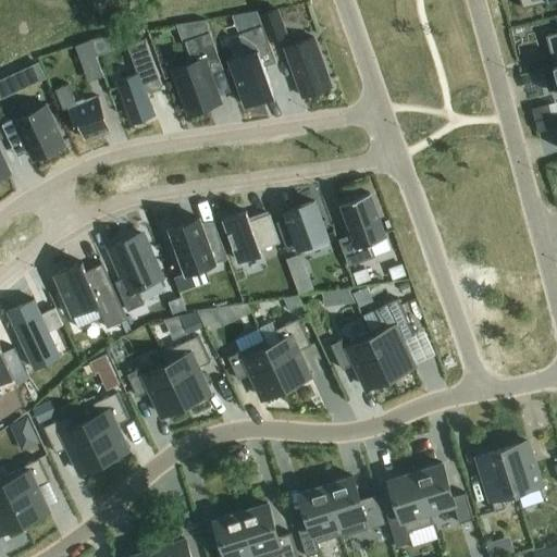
[(519,0),(522,10),(556,0),(519,0)]
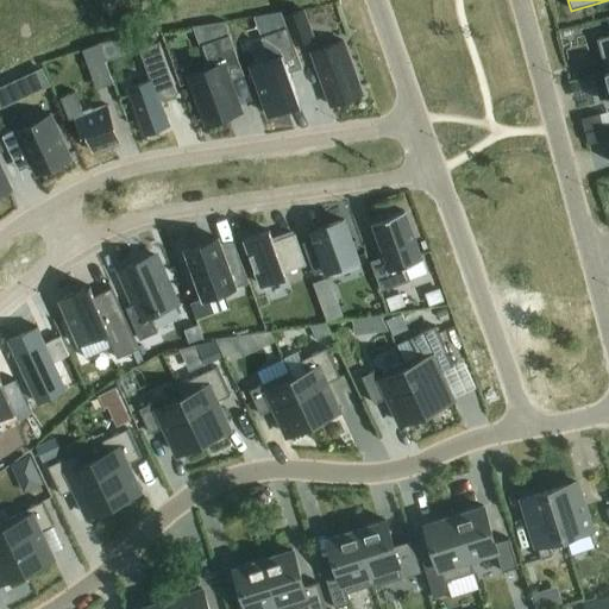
[(303,10),(286,16),(296,46),(314,41),(303,10)]
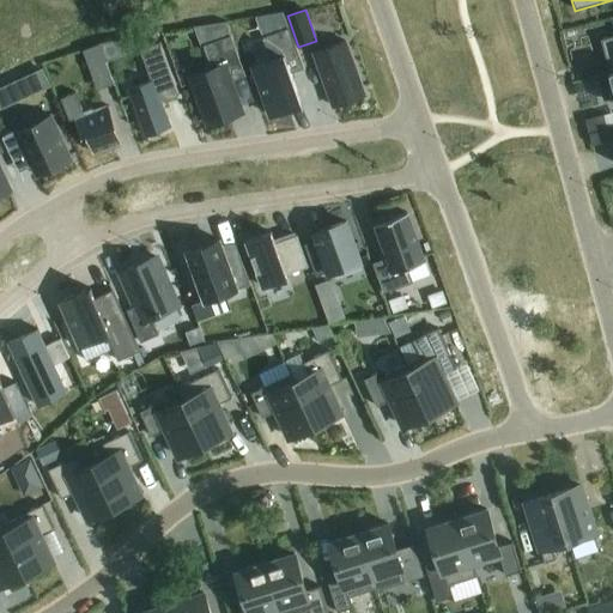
[(271,59),(252,66),(271,116),(302,104),(290,73),(303,68),(287,29),(262,38),(271,59)]
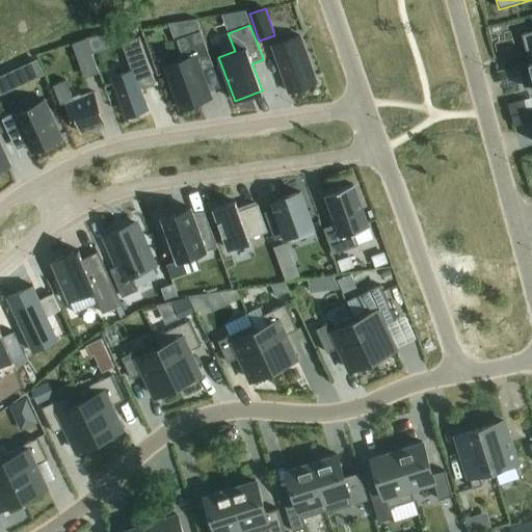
[(175,41),(182,60),(164,67),(180,109),(211,98),(201,71),(213,67),(207,51),(201,31),(175,41)]
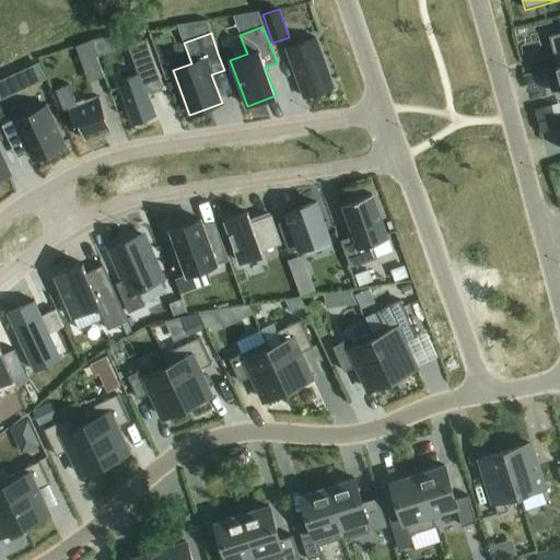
[(559,33),(548,37),(556,68),(559,67),(559,33)]
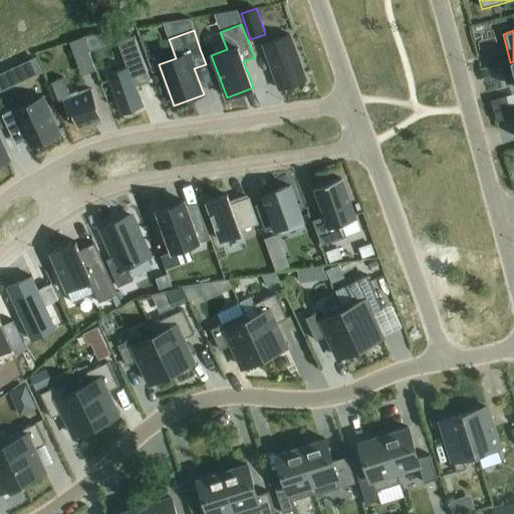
[(288,35),(262,45),(279,90),(305,80),(288,35)]
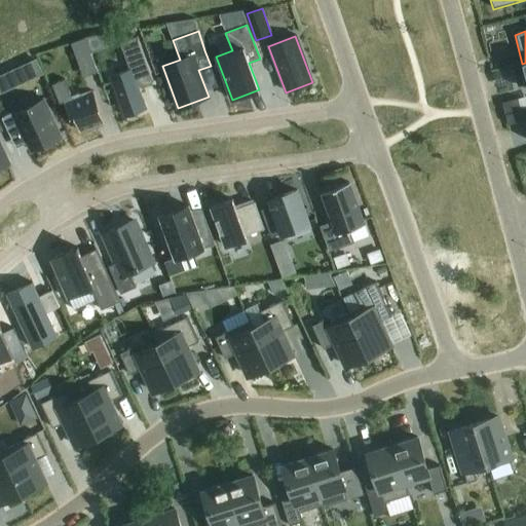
[(98,37),(85,39),(90,53),(103,49),(98,37)]
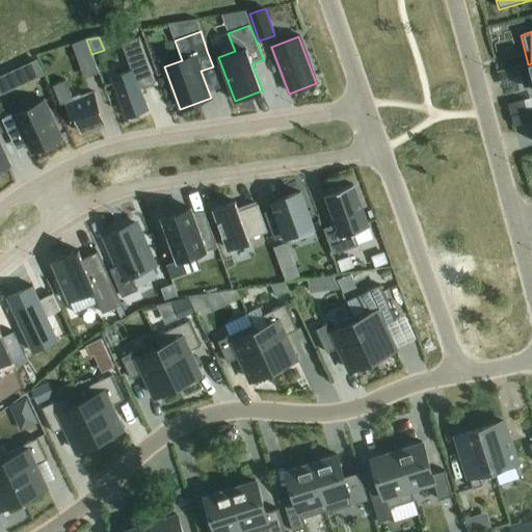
[(131,71),(111,78),(126,118),(149,110),(140,88),(155,83),(138,37),(122,44),(131,71)]
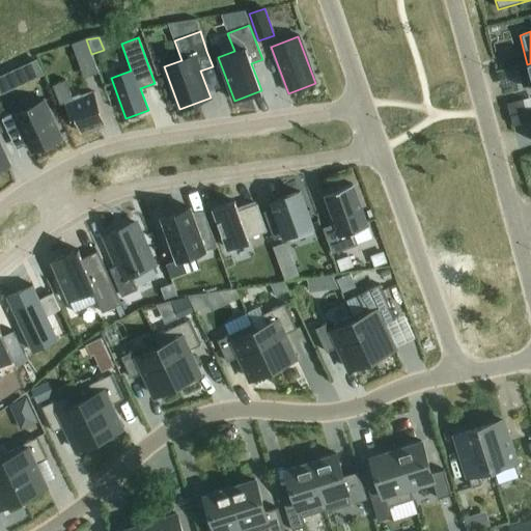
[(86,39),(72,45),(77,59),(91,54),(86,39)]
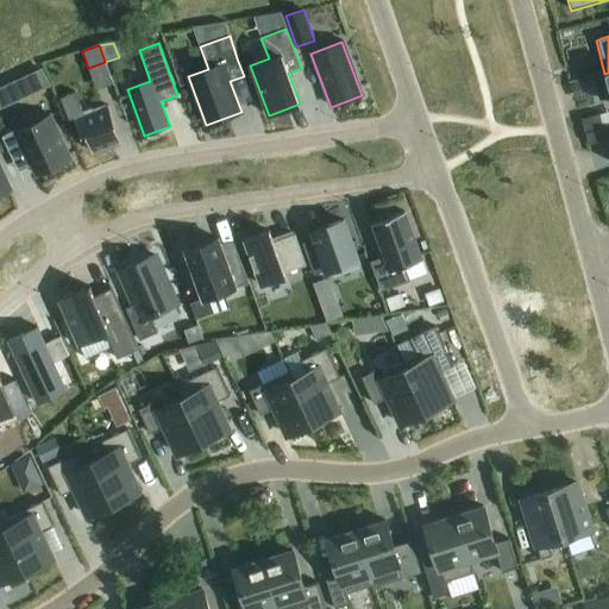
[(42,69),(20,79),(29,96),(50,86),(42,69)]
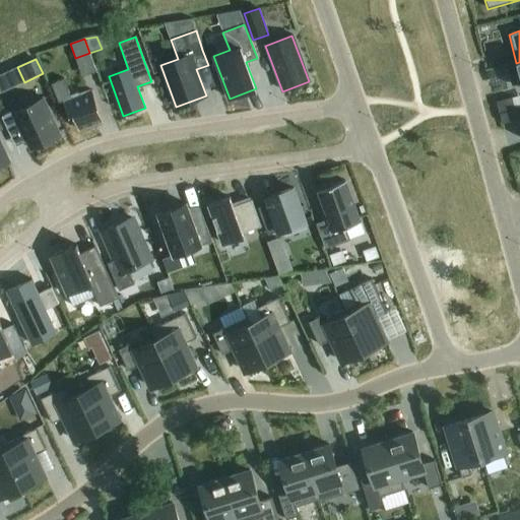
[(64,78),(52,83),(59,103),(63,101),(69,116),(73,115),(79,130),(104,121),(92,90),(78,95),(78,96),(79,99),(70,102),(69,99),(68,95),(70,94),(64,78)]
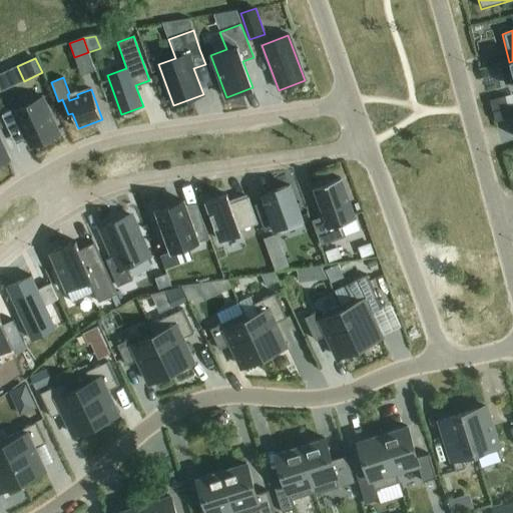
[(14,110),(30,147),(60,134),(43,97),(14,110)]
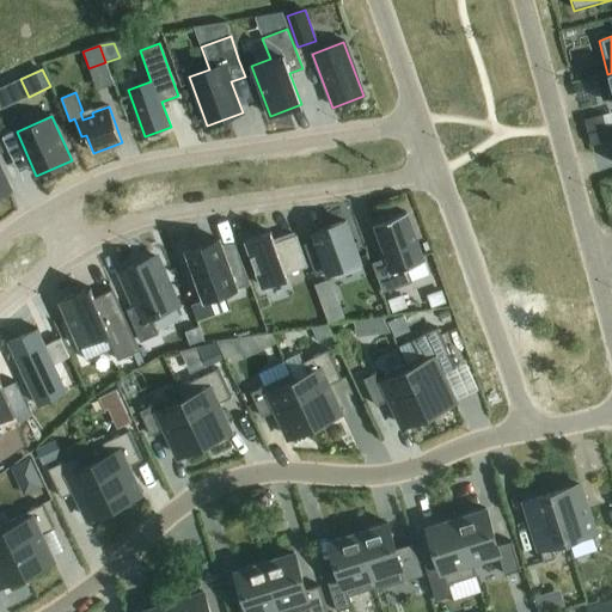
[(603,116),(585,121),(588,132),(606,127),(603,116)]
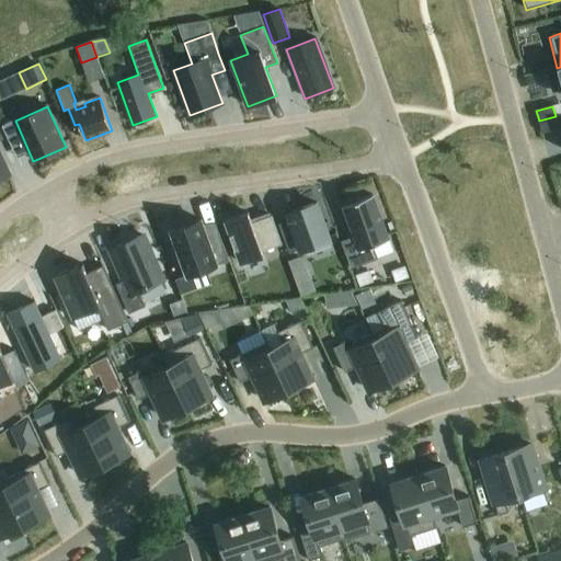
[(560,117),(539,124),(542,134),(560,128),(560,117)]
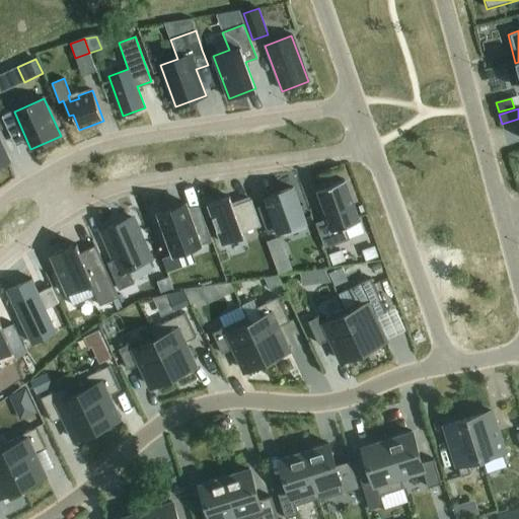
[(326,219),(317,222),(325,246),(348,238),(344,227),(358,222),(345,182),(334,187),(329,184),(322,188),(320,191),(317,192),(326,219)]
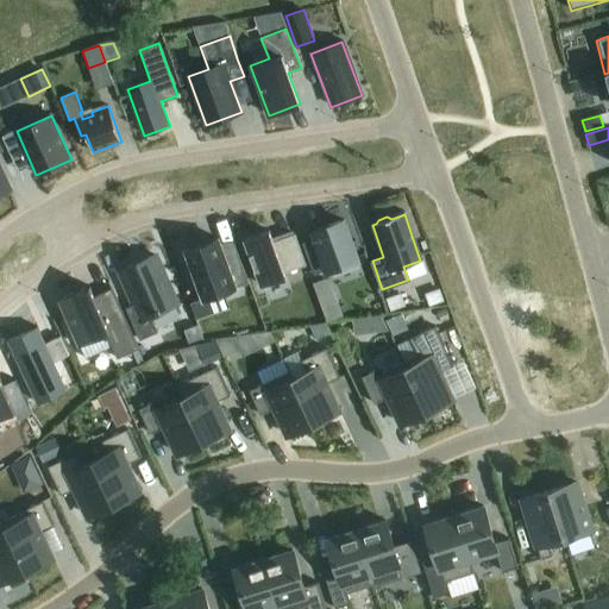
[(315,242),(303,246),(313,276),(326,271),(326,272),(358,262),(343,220),(312,231),(315,242)]
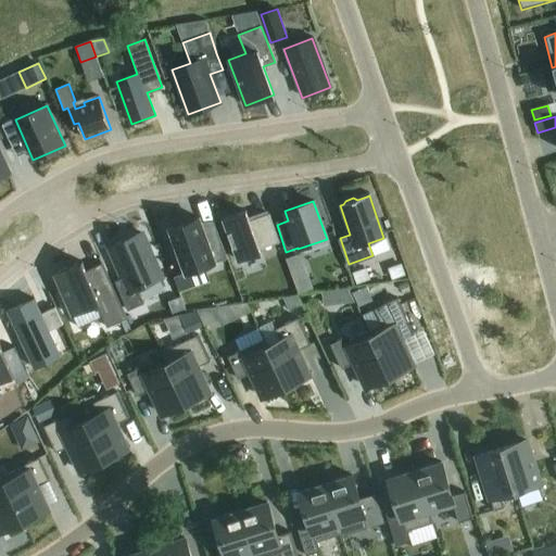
[(245,211),(223,219),(238,261),(261,252),(260,250),(279,242),(280,242),(269,214),(249,222),(245,211)]
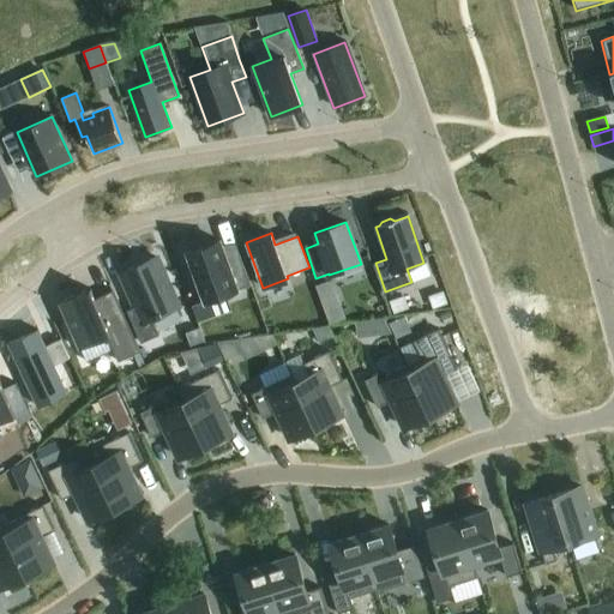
[(220,241),(187,253),(205,301),(250,286),(239,254),(226,259),(220,241)]
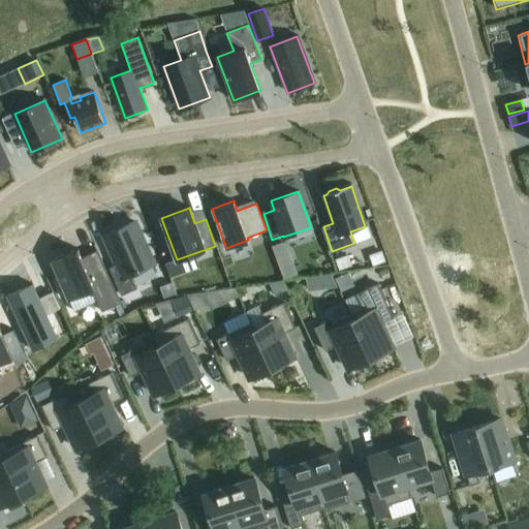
[(137,223),(107,235),(119,266),(112,269),(122,298),(138,290),(132,275),(155,267),(137,223)]
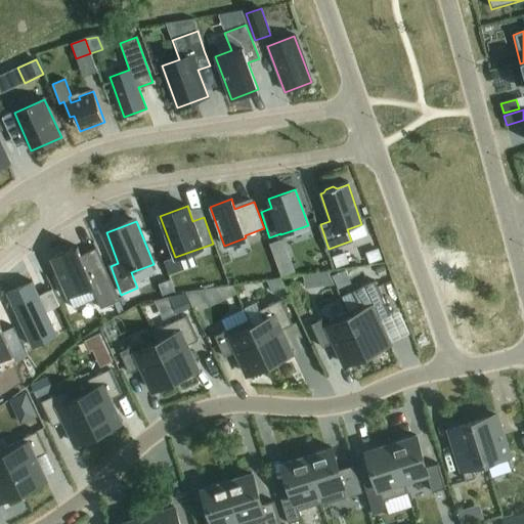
[(287,255),(282,245),(270,249),(274,260),(287,255)]
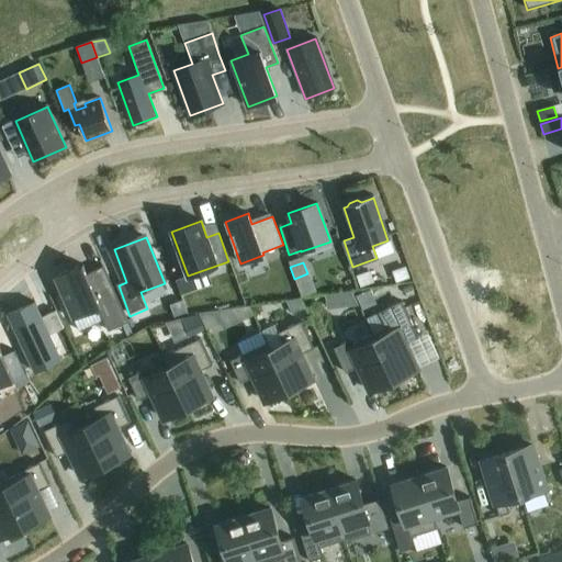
[(55,277),(72,319),(98,308),(108,330),(128,322),(105,270),(103,267),(104,270),(88,277),(83,265),(82,265),(55,277)]
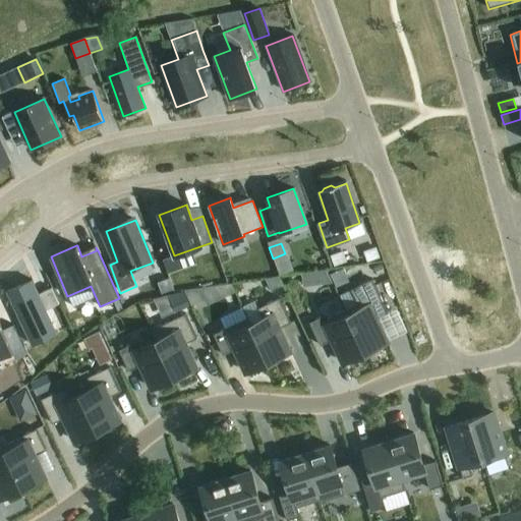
[(363,252),(367,263),(380,258),(377,247),(363,252)]
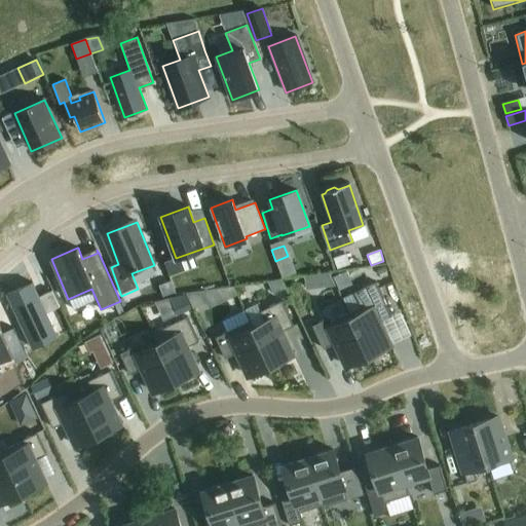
[(335,287),(329,273),(322,274),(324,288),(335,287)]
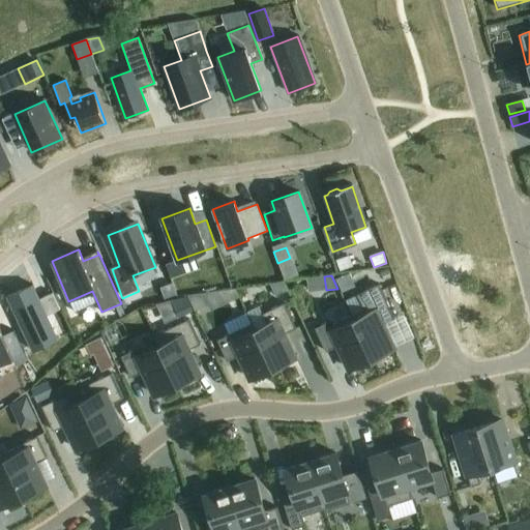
[(162,287),(166,298),(177,294),(173,283),(162,287)]
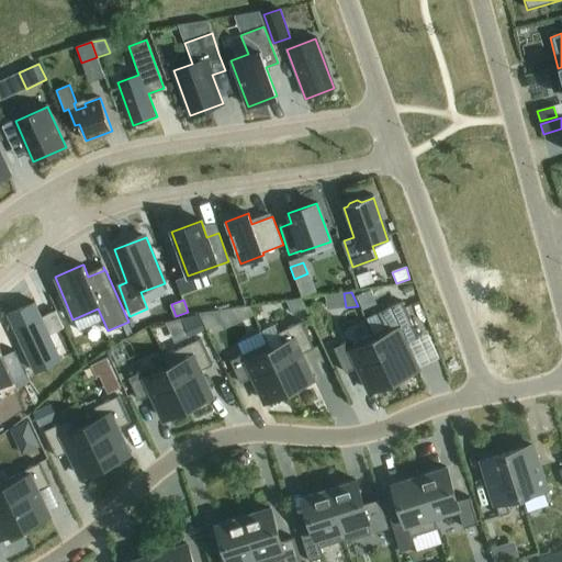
[(292,314),(304,308),(300,300),(287,301),(292,314)]
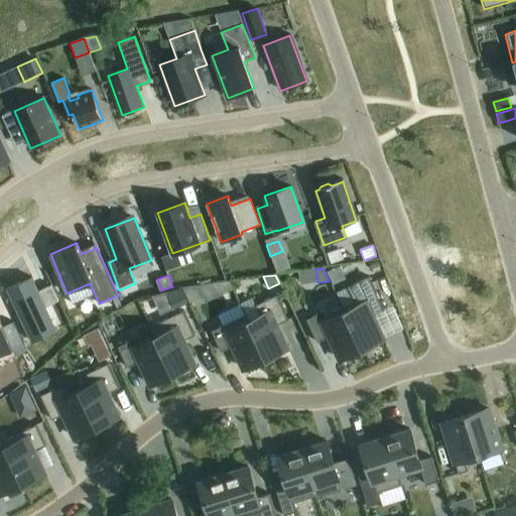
[(355,305),(344,310),(362,349),(383,339),(373,315),(383,311),(377,299),(368,279),(348,289),(355,305)]
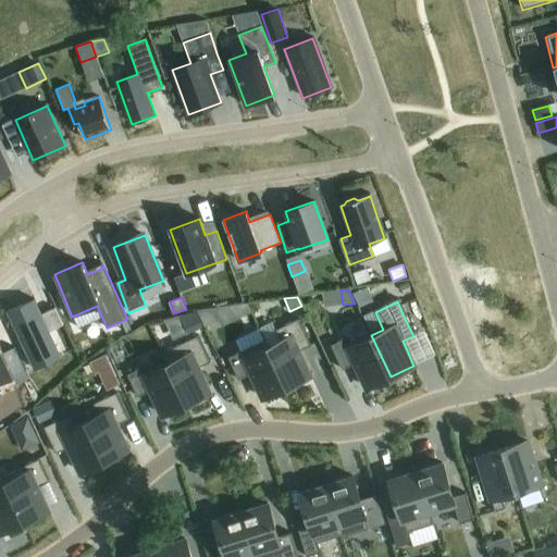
[(218,321),(212,309),(197,311),(205,327),(218,321)]
